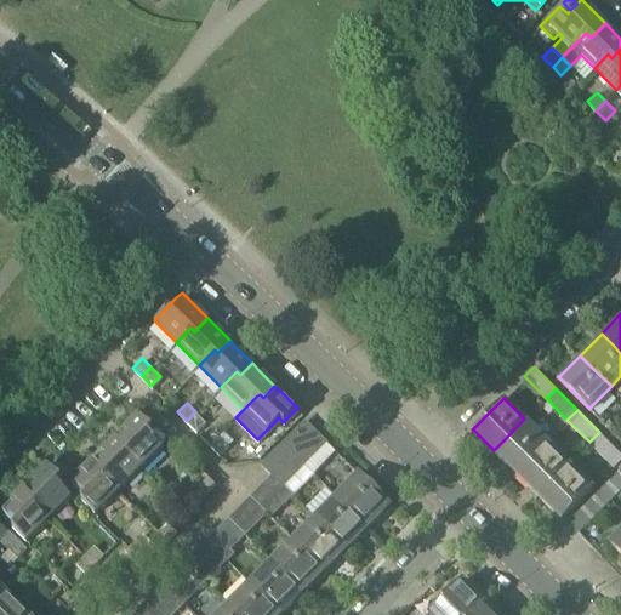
[(195,411),(187,421),(195,431),(205,421),(195,411)]
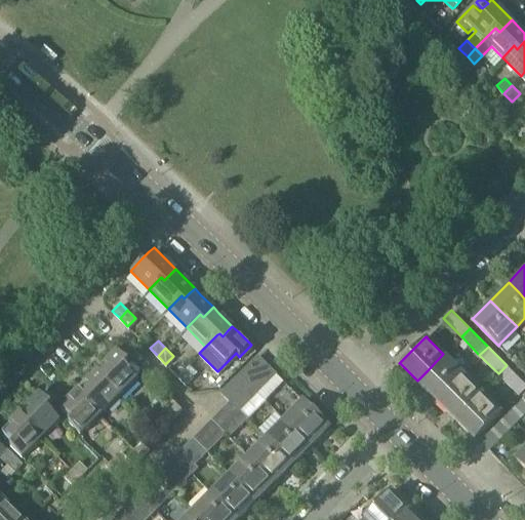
[(104,361),(97,367),(102,371),(110,378),(106,383),(117,394),(135,375),(124,364),(127,360),(116,349),(104,361)]
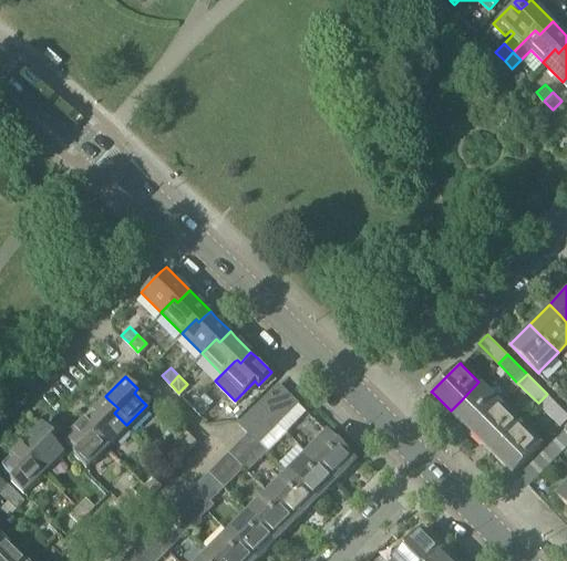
[(278,382),(258,402),(277,421),(282,415),(297,401),(278,382)]
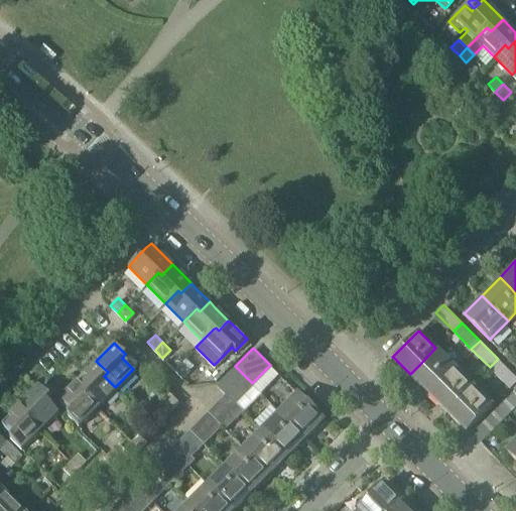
[(410,374),(427,392),(437,382),(454,366),(435,348),(420,364),(410,374)]
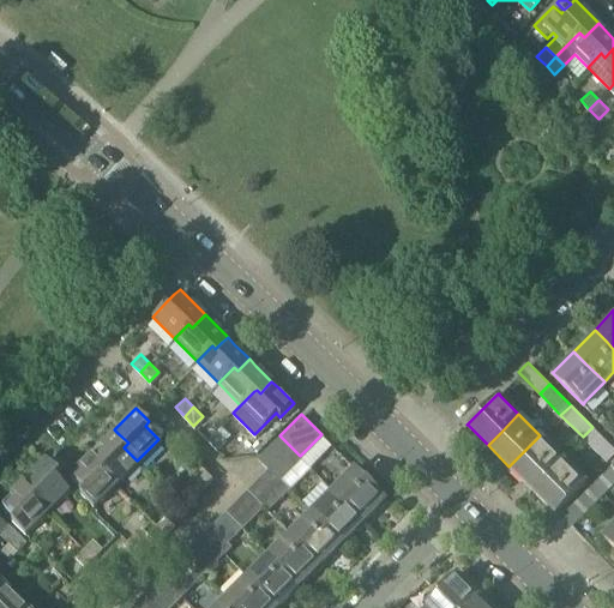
[(613,447),(593,427),(583,437),(606,458),(613,449),(613,447)]
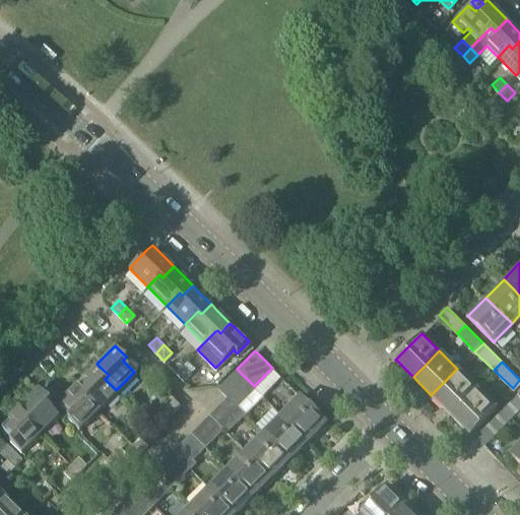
[(84,376),(78,382),(82,386),(90,393),(85,398),(98,409),(116,390),(105,379),(109,375),(101,368),(96,364),(84,376)]
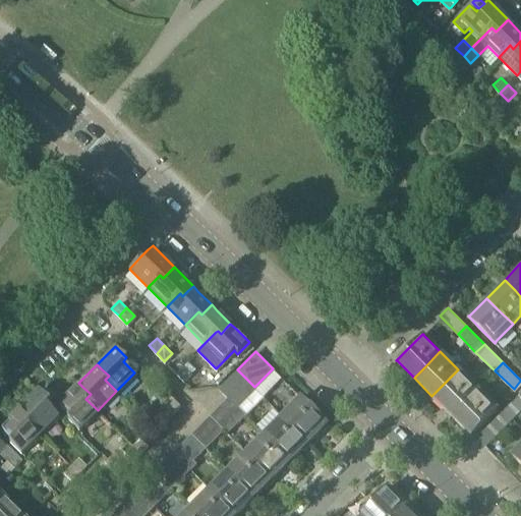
[(175,371),(182,380),(190,371),(183,364),(175,371)]
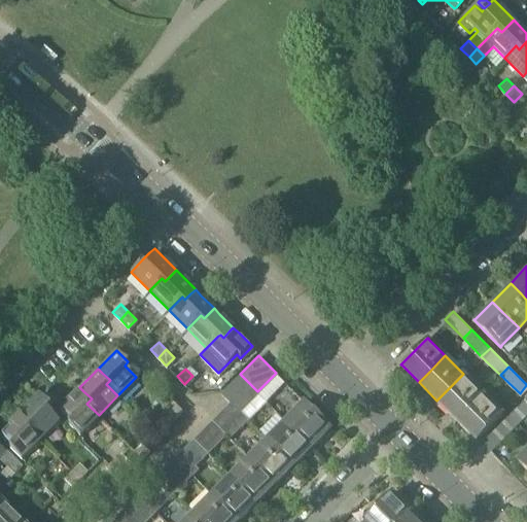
[(221,392),(231,402),(239,410),(257,391),(240,374),(221,392)]
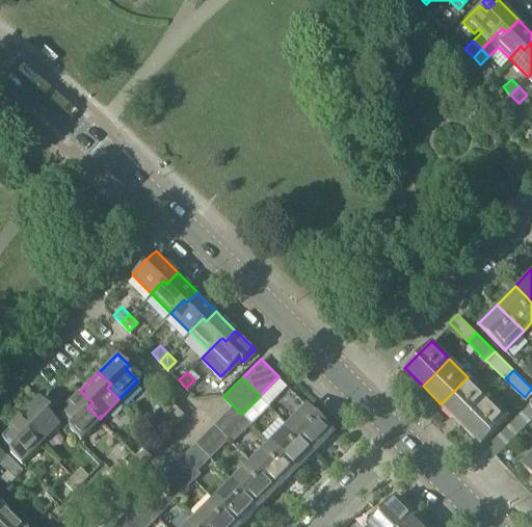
[(441,404),(459,423),(470,413),(486,396),(468,377),(451,394),(441,404)]
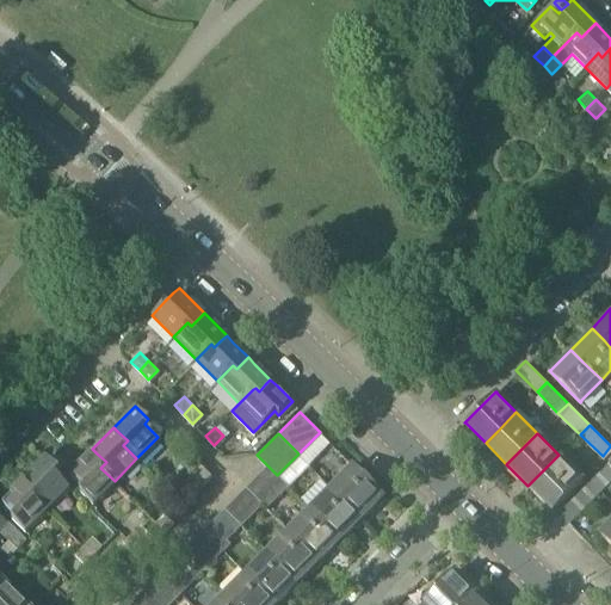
[(97,454),(92,449),(75,464),(69,471),(74,476),(82,486),(79,489),(92,502),(115,481),(100,468),(106,462),(97,454)]
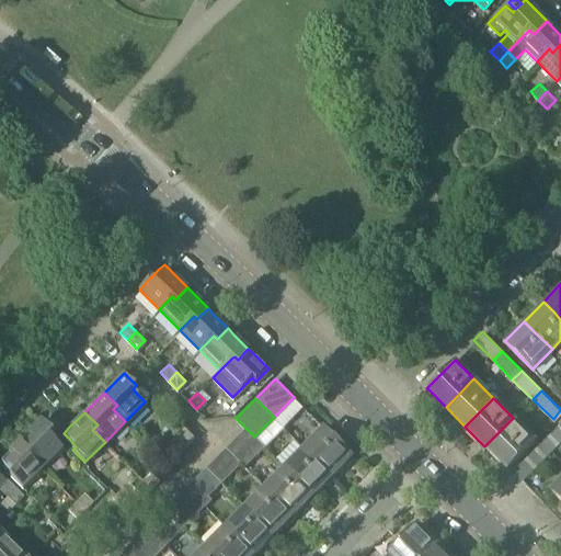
[(27,432),(21,439),(25,443),(33,451),(30,454),(43,467),(63,446),(50,434),(54,431),(42,418),(27,432)]
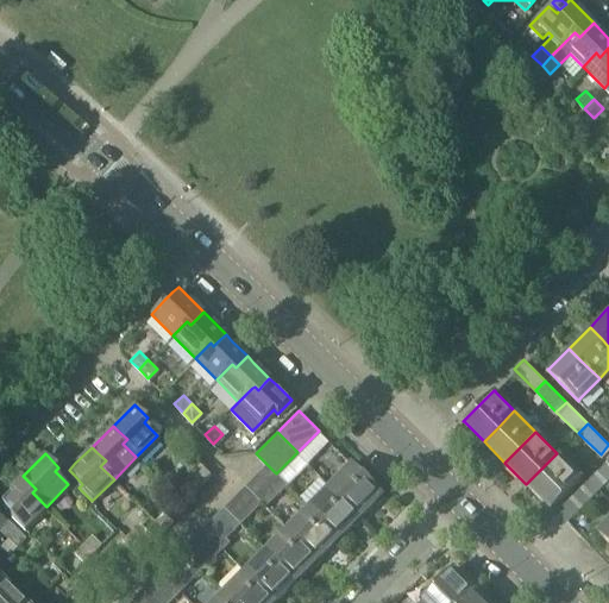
[(538,472),(526,484),(548,507),(560,495),(579,476),(579,475),(578,475),(557,453),(538,472)]
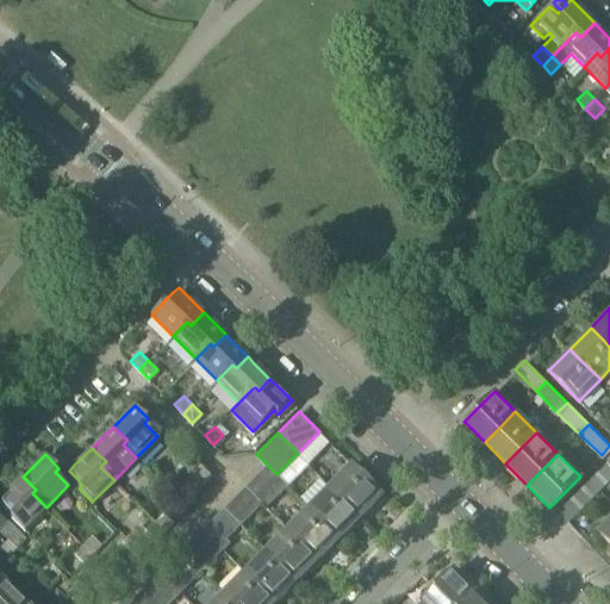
[(609,456),(589,479),(598,489),(609,475),(609,456)]
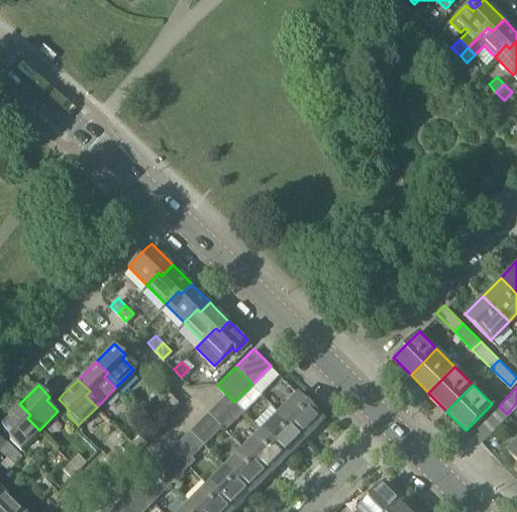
[(297,393),(280,410),(289,420),(305,436),(322,419),(323,419),(308,403),(297,392),(297,393)]
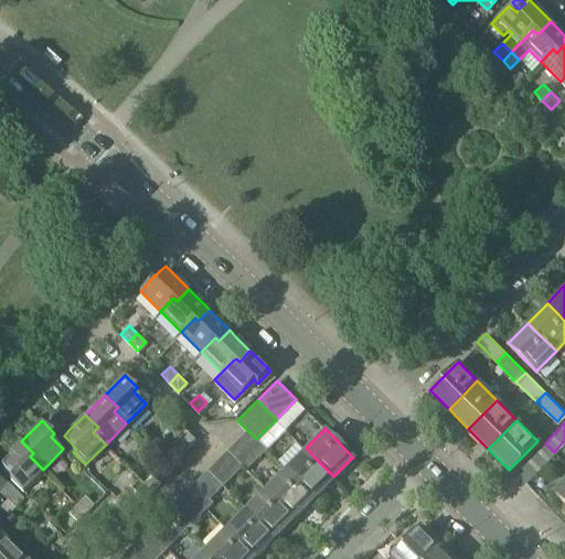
[(177,439),(187,448),(195,439),(187,430),(177,439)]
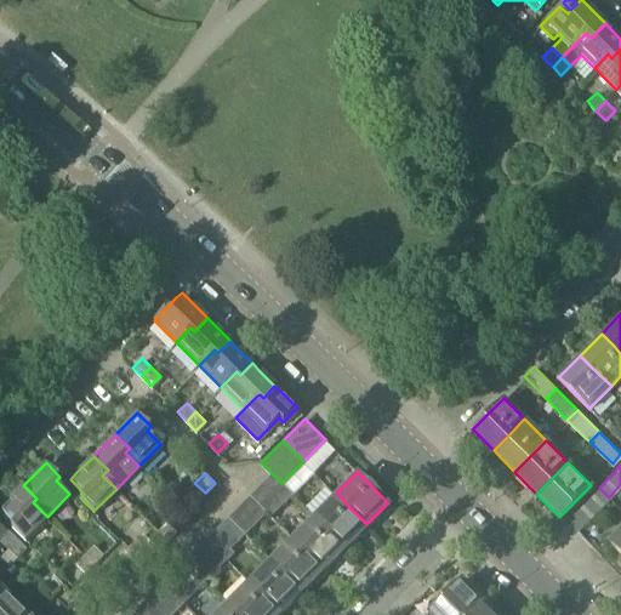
[(261,482),(250,494),(266,511),(269,514),(291,493),(281,483),(272,473),(262,483),(261,482)]
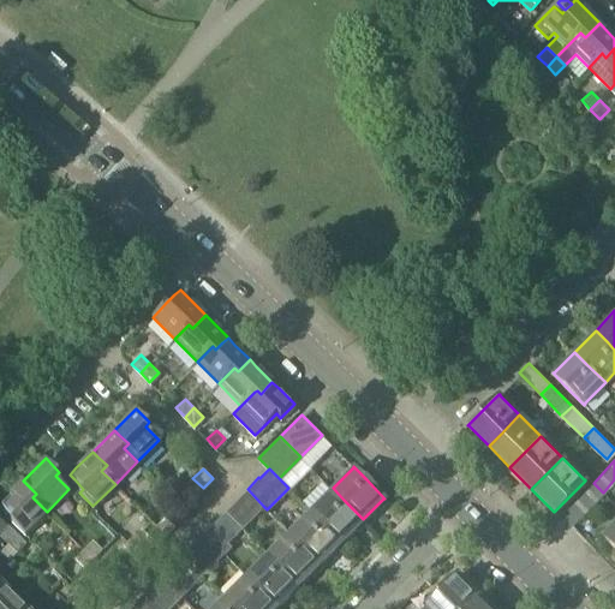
[(28,485),(23,481),(9,495),(1,502),(6,507),(15,515),(11,520),(24,533),(47,512),(33,497),(36,494),(28,485)]
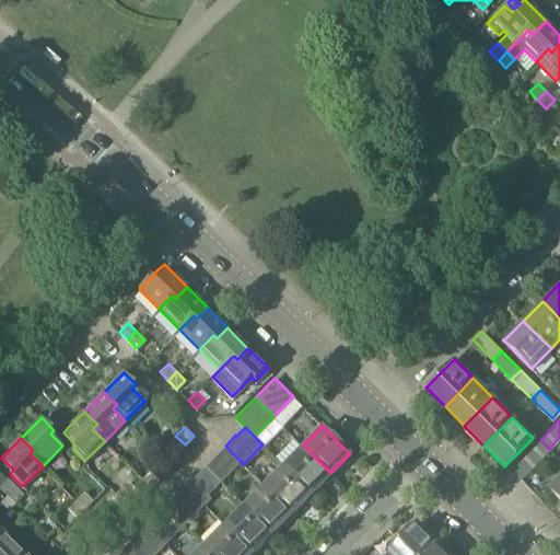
[(549,449),(540,440),(511,470),(520,478),(549,449)]
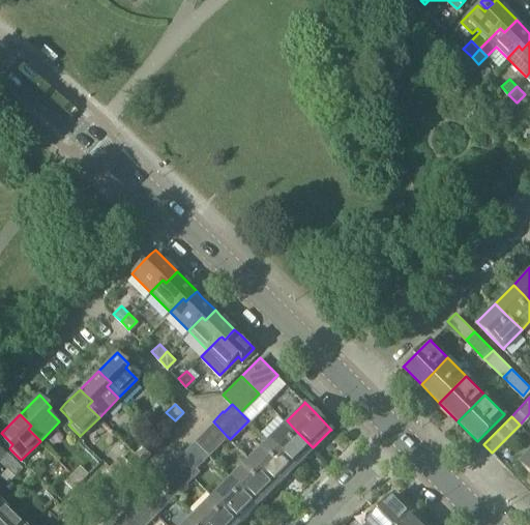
[(287,420),(267,439),(277,449),(294,466),(313,447),(296,431),(287,420)]
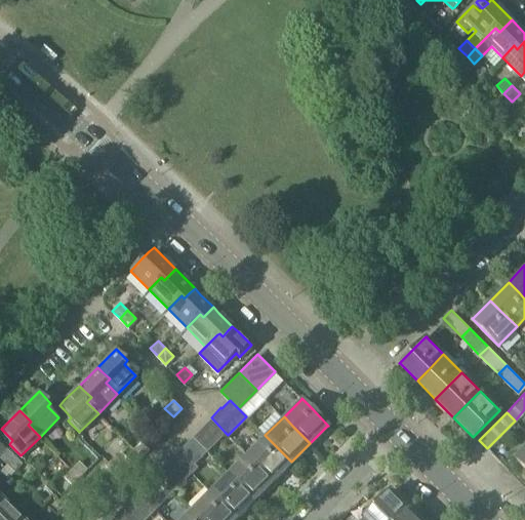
[(200,428),(201,429),(214,442),(225,432),(211,417),(200,428)]
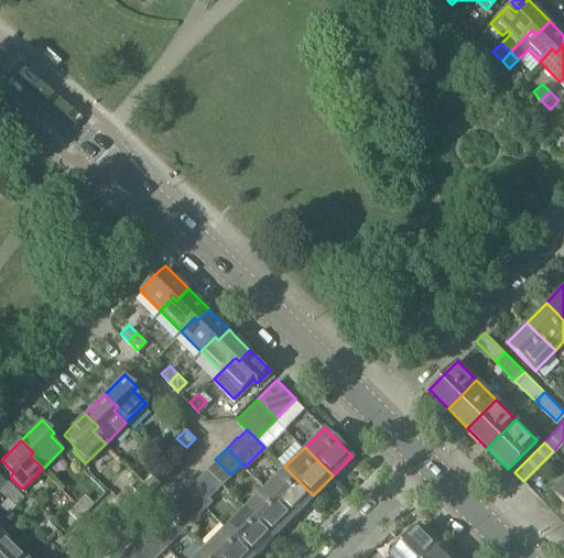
[(216,460),(207,469),(221,482),(230,474),(216,460)]
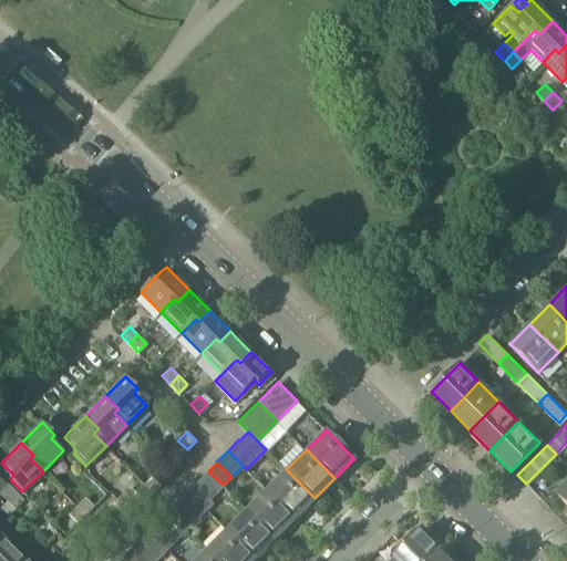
[(286,469),(267,489),(278,500),(296,517),(315,498),(297,480),(286,469)]
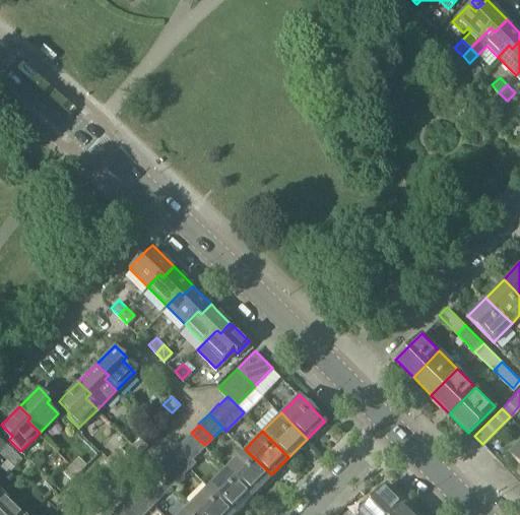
[(181,442),(181,443),(194,455),(204,445),(191,433),(191,432),(181,442)]
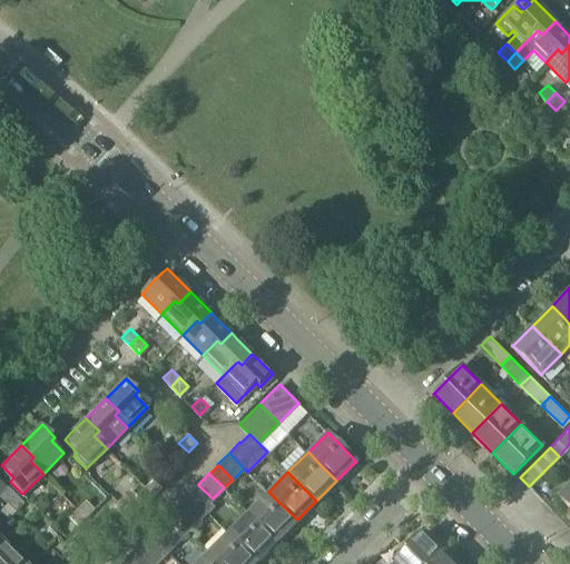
[(153,477),(144,485),(153,494),(160,485),(153,477)]
